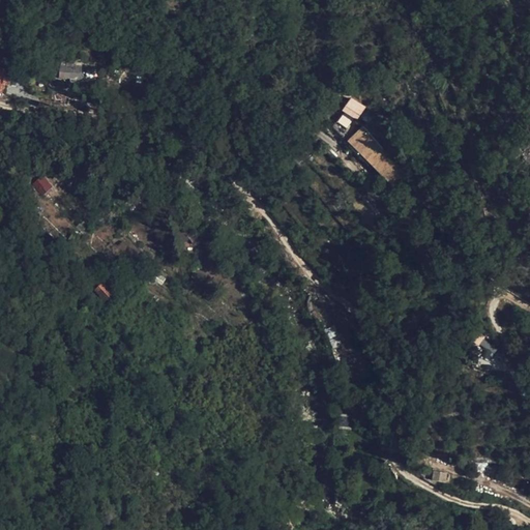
[(463,49),(450,39),(442,50),(455,59),(463,49)]
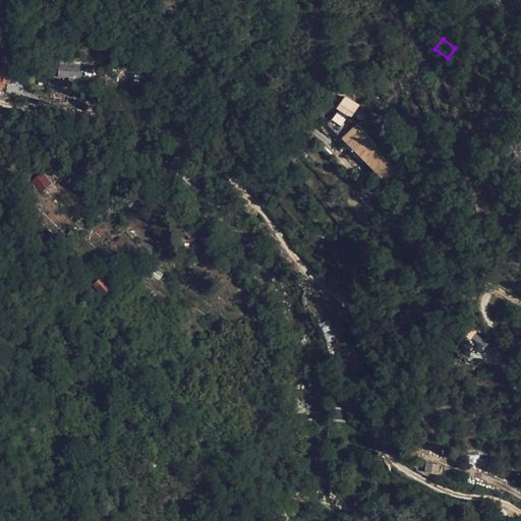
[(58,78),(80,77),(80,64),(58,64),(58,78)]
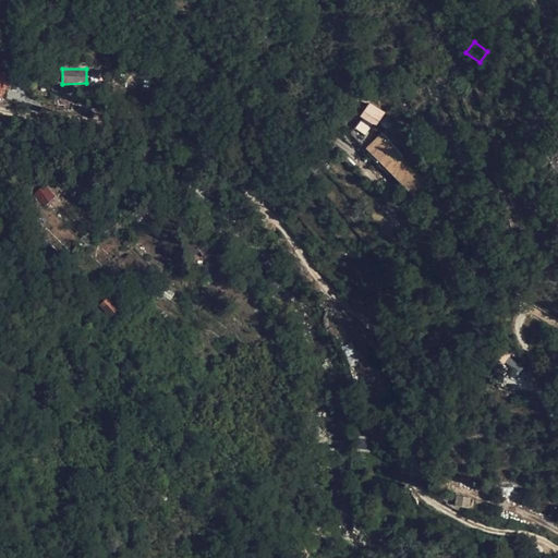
[(376,124),(364,114),(354,126),(367,136),(376,124)]
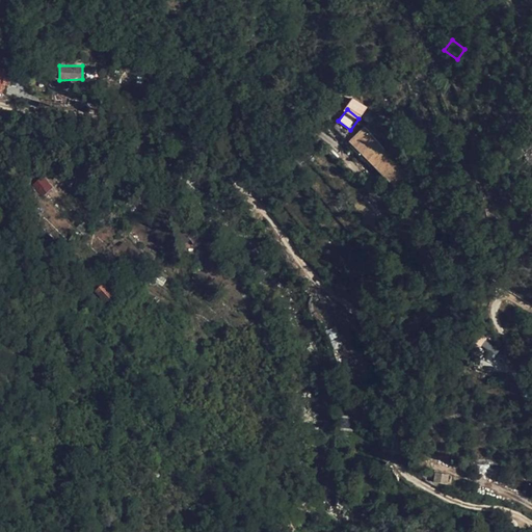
[(362,127),(348,142),(392,184),(406,169),(362,127)]
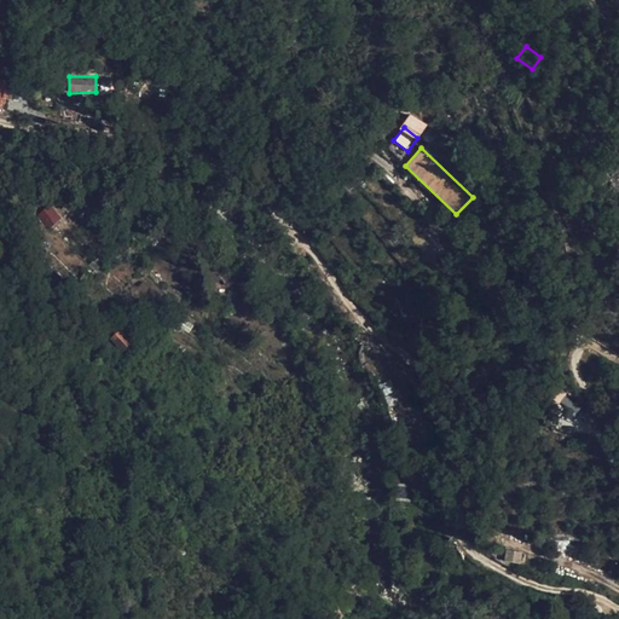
[(50,209),(36,219),(47,235),(61,223),(50,209)]
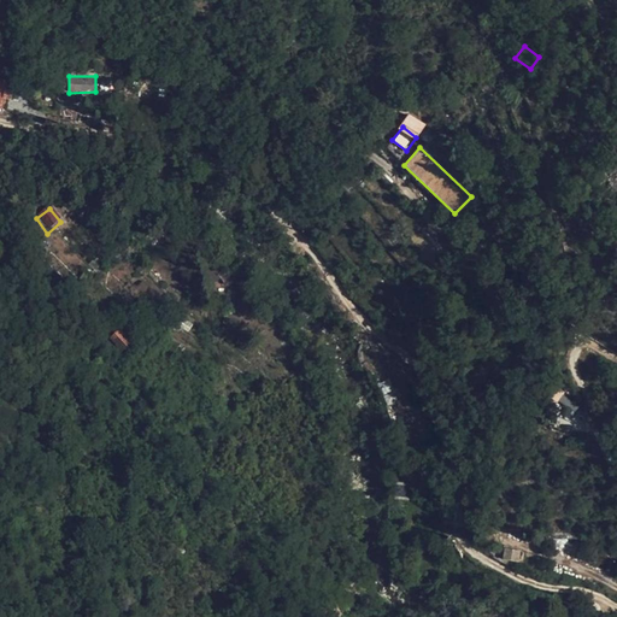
[(119,330),(107,341),(121,353),(133,342),(119,330)]
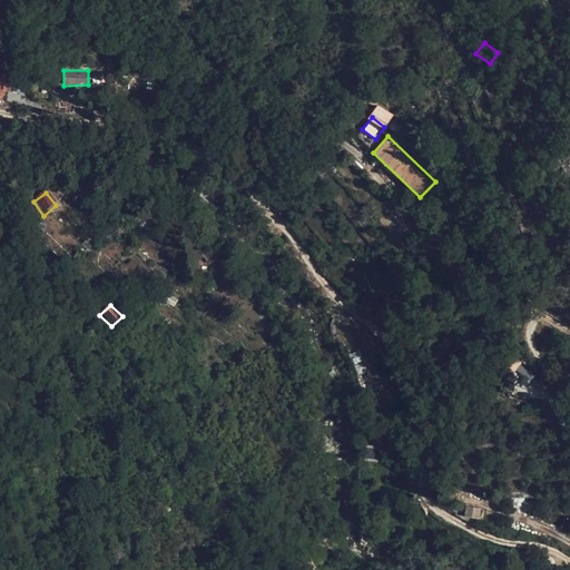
[(375,455),(380,436),(367,434),(363,452),(375,455)]
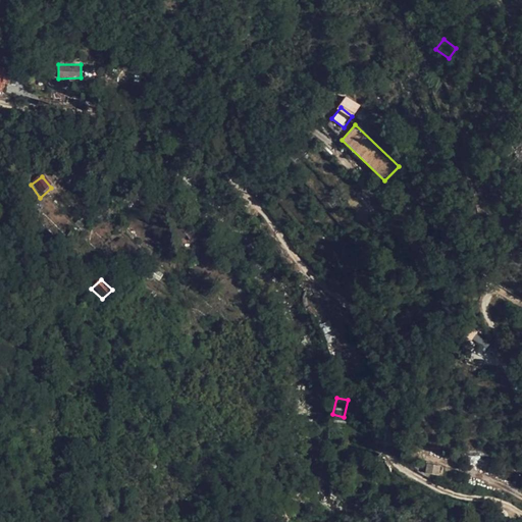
[(444,468),(432,461),(425,475),(436,481),(444,468)]
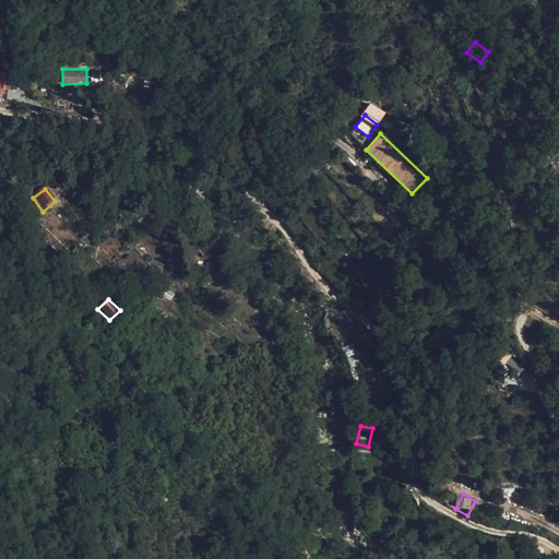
All buildings are outlined.
